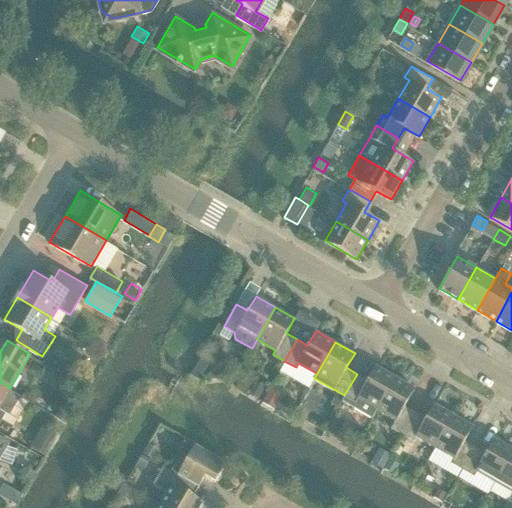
[(72,362),(60,355),(54,366),(65,372),(72,362)]
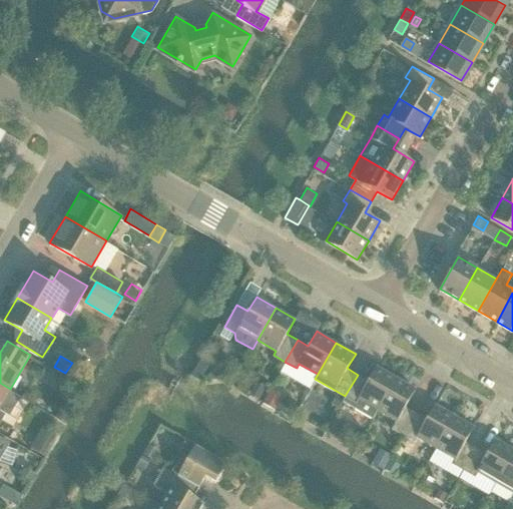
[(373,417),(378,409),(396,377),(377,366),(368,381),(358,375),(345,396),(343,400),(373,417)]
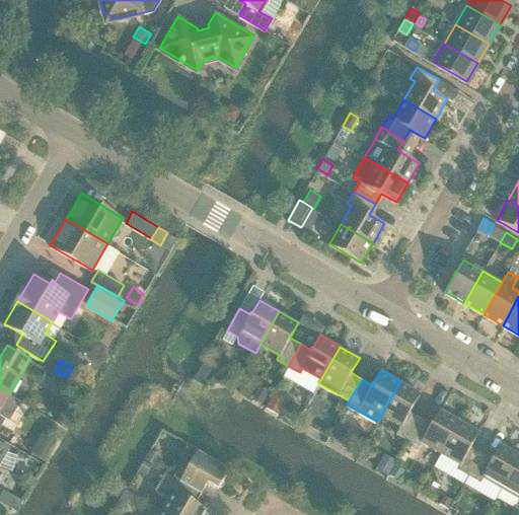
[(409,439),(421,417),(411,411),(421,392),(400,381),(382,414),(401,425),(396,432),(409,439)]
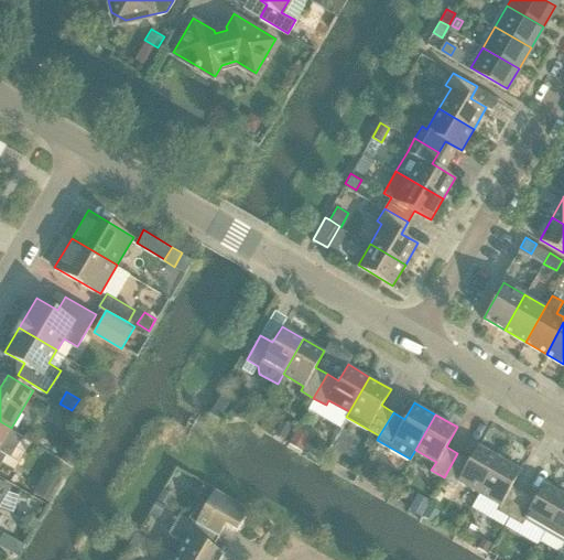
[(23,434),(11,428),(0,421),(0,463),(6,453),(11,456),(23,434)]
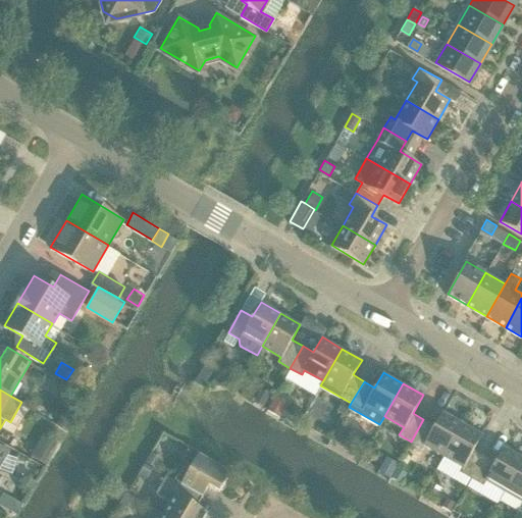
[(259,390),(253,400),(263,406),(269,396),(259,390)]
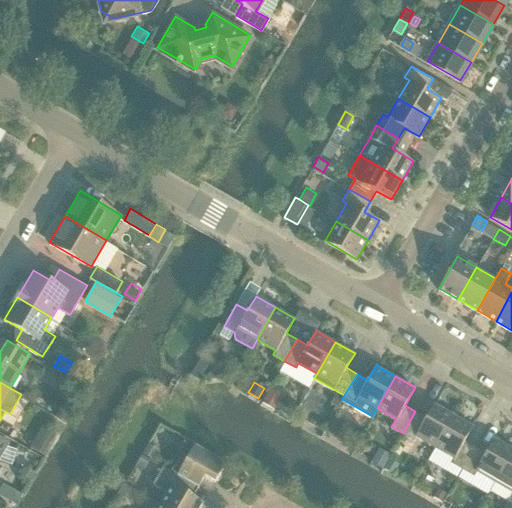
[(274,407),(282,393),(270,386),(262,400),(274,407)]
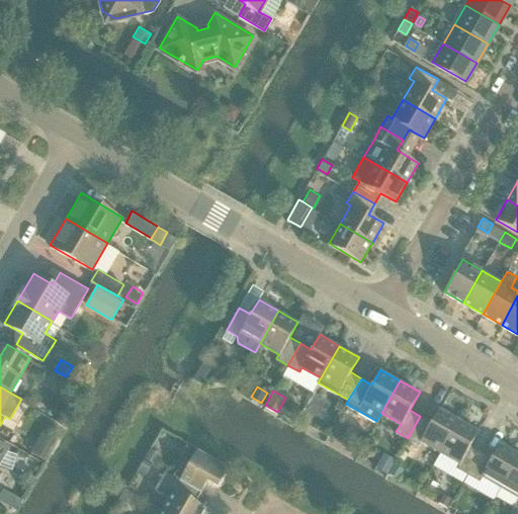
[(343,409),(346,404),(348,400),(341,396),(336,405),(343,409)]
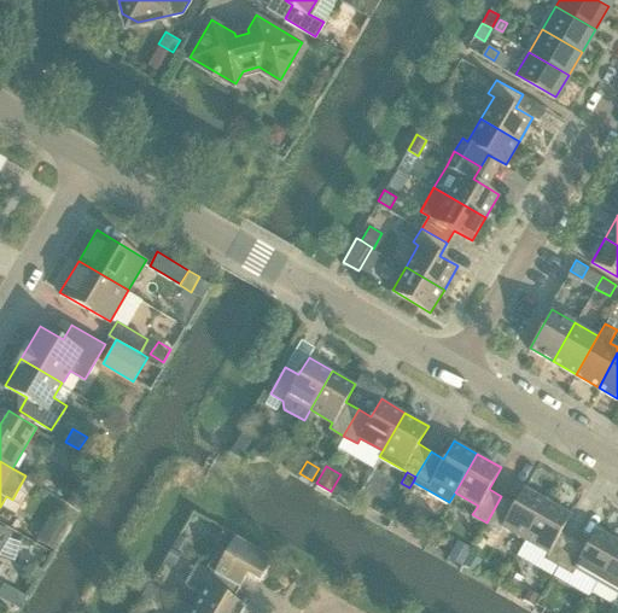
[(45,477),(40,484),(48,489),(53,482),(45,477)]
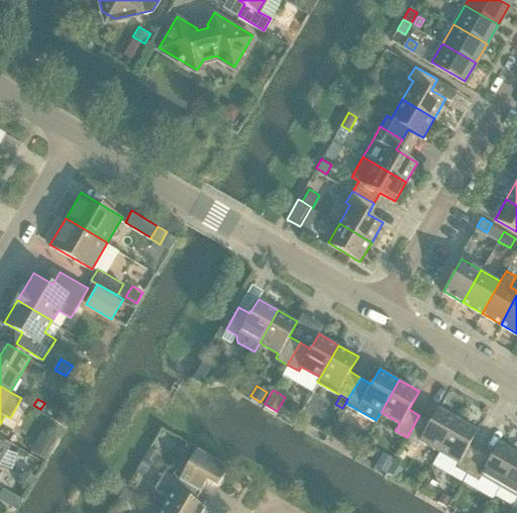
[(439,450),(458,418),(438,407),(430,421),(419,415),(407,437),(418,444),(421,439),(439,450)]
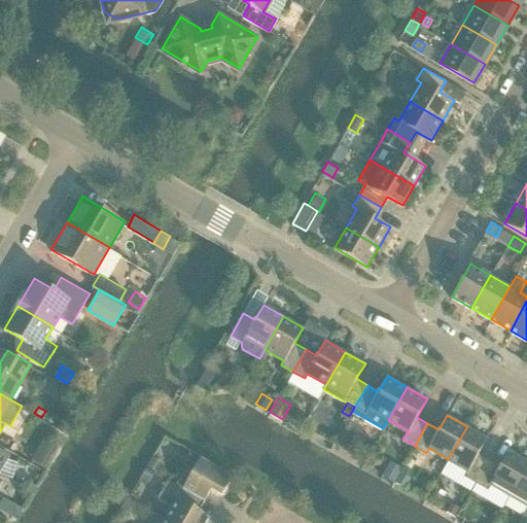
[(477,482),(489,459),(479,453),(487,438),(467,426),(448,459),(467,471),(465,475),(477,482)]
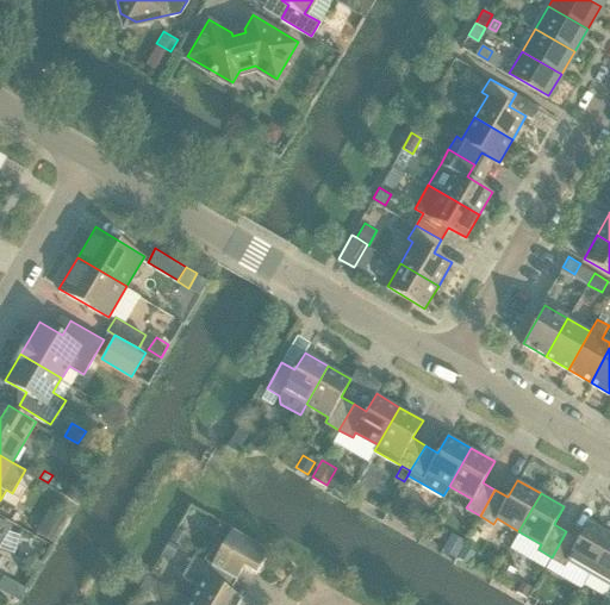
[(0,544),(12,524),(0,517),(0,544)]
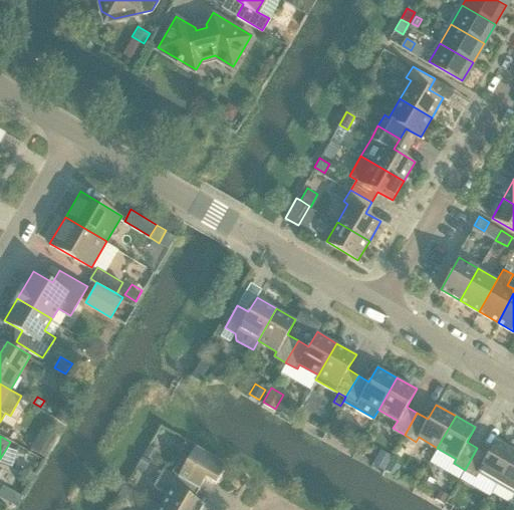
[(34,439),(30,446),(43,454),(48,447),(34,439)]
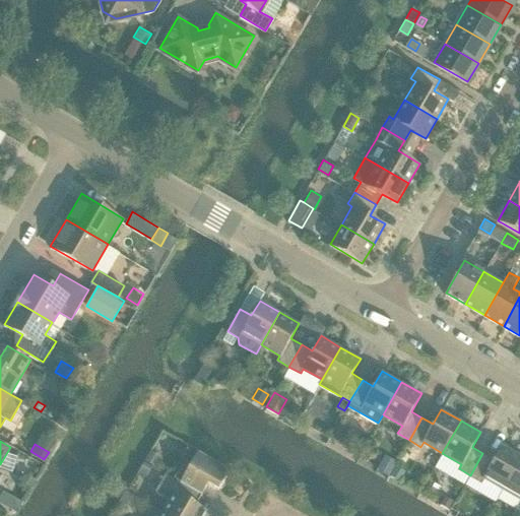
[(504,488),(519,458),(519,454),(502,444),(494,459),(482,453),(470,475),(481,481),(484,477),(504,488)]
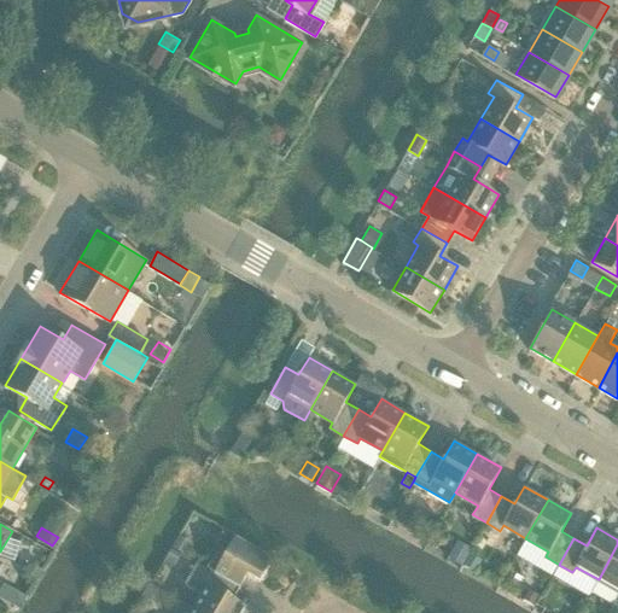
[(181,532),(174,544),(185,550),(192,538),(181,532)]
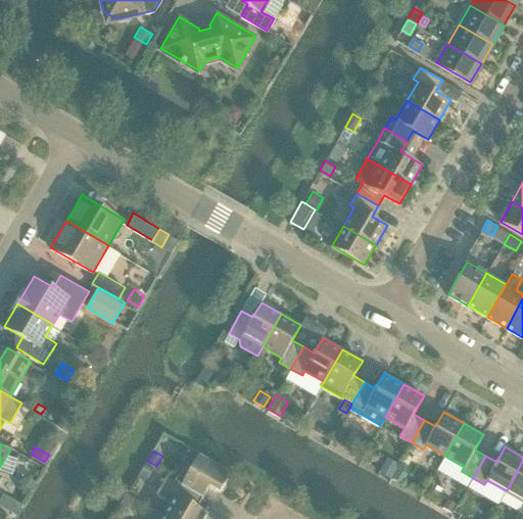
[(175,479),(203,496),(209,485),(220,491),(232,471),(199,453),(194,463),(185,461),(175,479)]
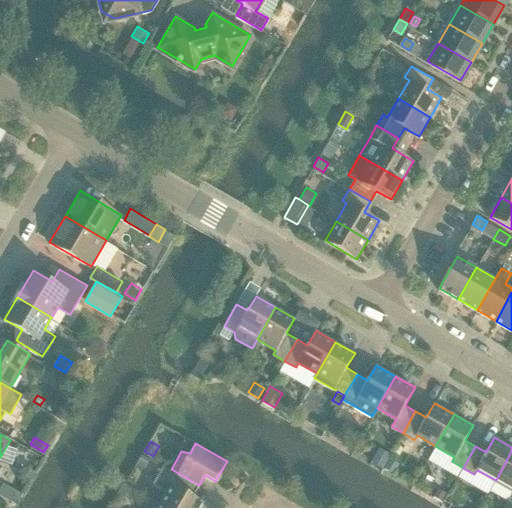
[(383,467),(391,452),(379,446),(371,460),(383,467)]
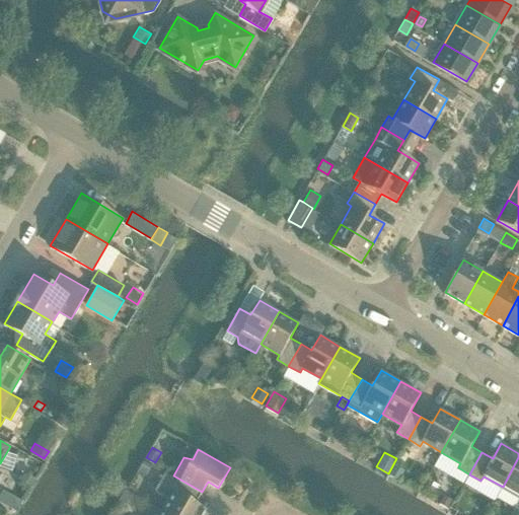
[(518,514),(518,457),(503,487),(518,496),(518,502),(516,507),(512,514),(513,514),(518,514)]
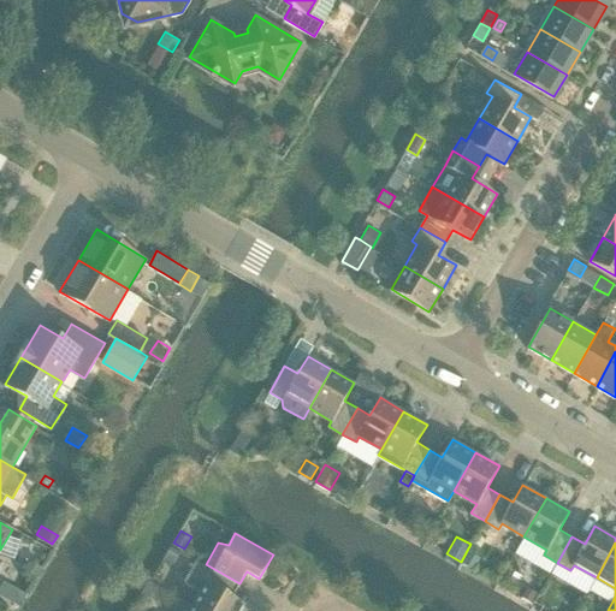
[(172,545),(166,556),(173,561),(181,550),(172,545)]
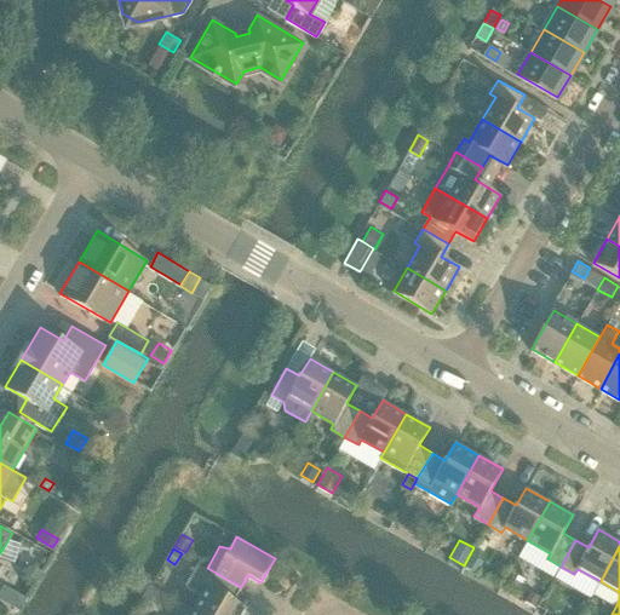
[(476,572),(483,559),(472,553),(465,565),(476,572)]
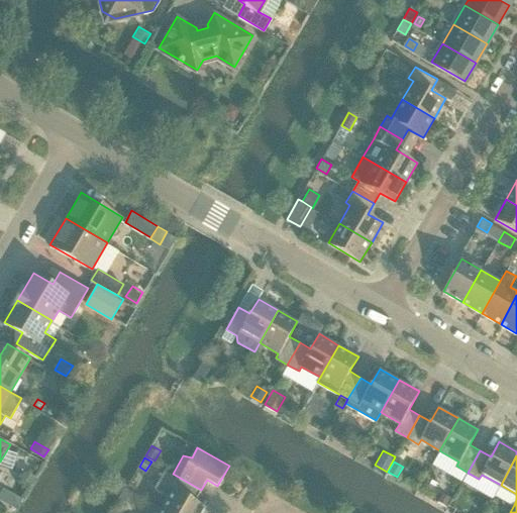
[(201,490),(173,474),(166,469),(156,487),(170,495),(163,507),(172,512),(205,512),(207,511),(203,509),(205,506),(195,500),(201,490)]
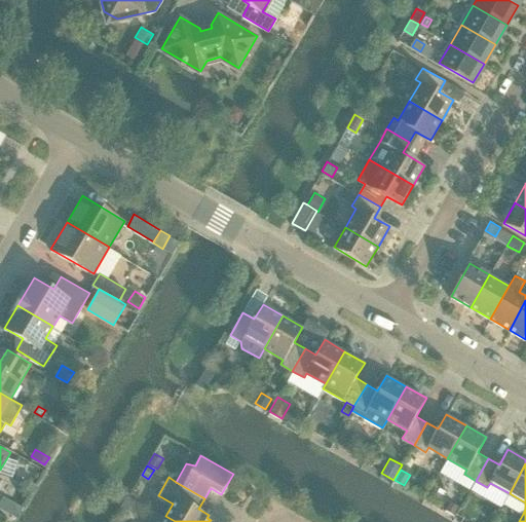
[(129,495),(123,507),(136,515),(143,504),(129,495)]
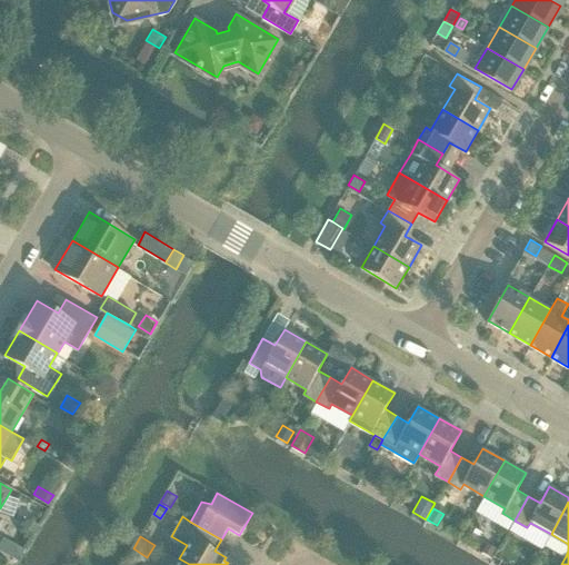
[(493,557),(499,547),(488,541),(482,551),(493,557)]
